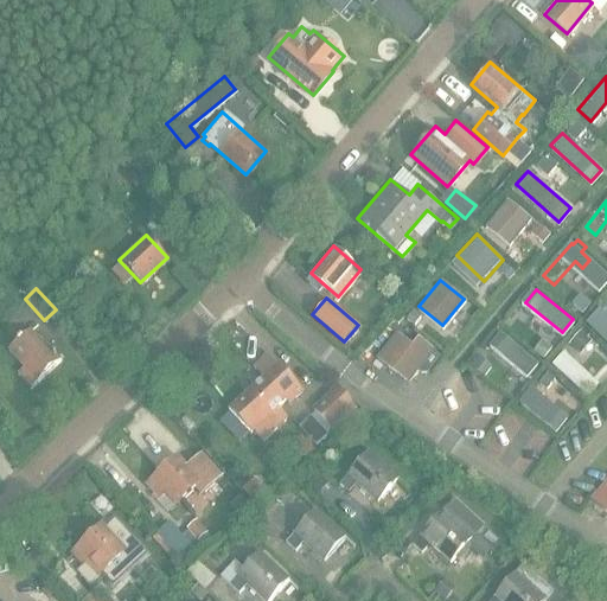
[(606,299),(593,315),(604,325),(606,319),(606,299)]
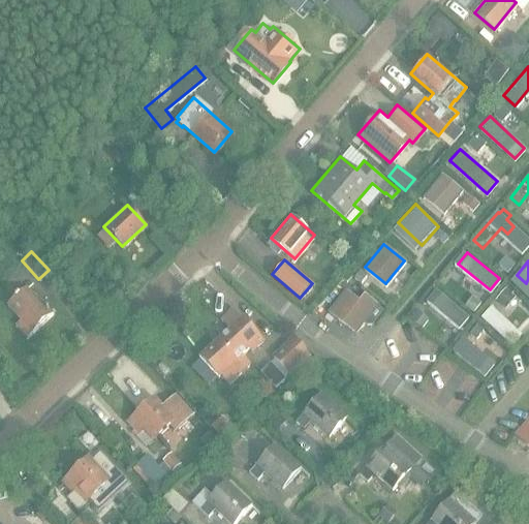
[(495,297),(505,305),(515,295),(510,290),(515,286),(508,281),(504,285),(495,297)]
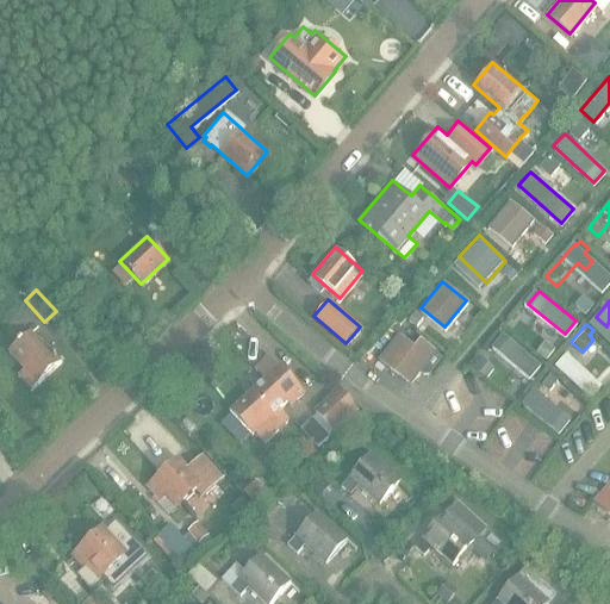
[(45,343),(44,346),(29,329),(8,349),(24,366),(27,362),(41,378),(61,359),(45,343)]
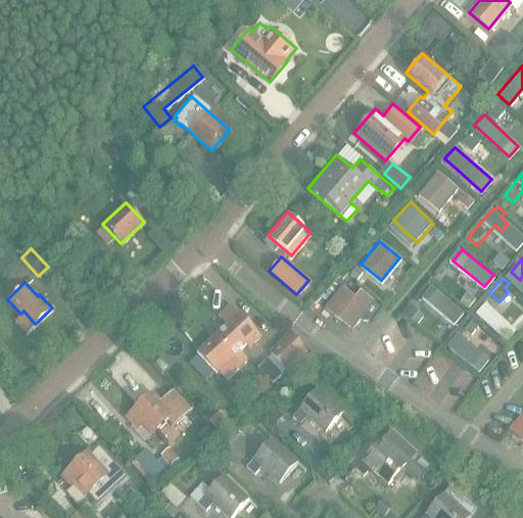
[(341,282),(325,304),(351,326),(361,316),(363,318),(370,317),(381,302),(361,288),(358,292),(341,282)]
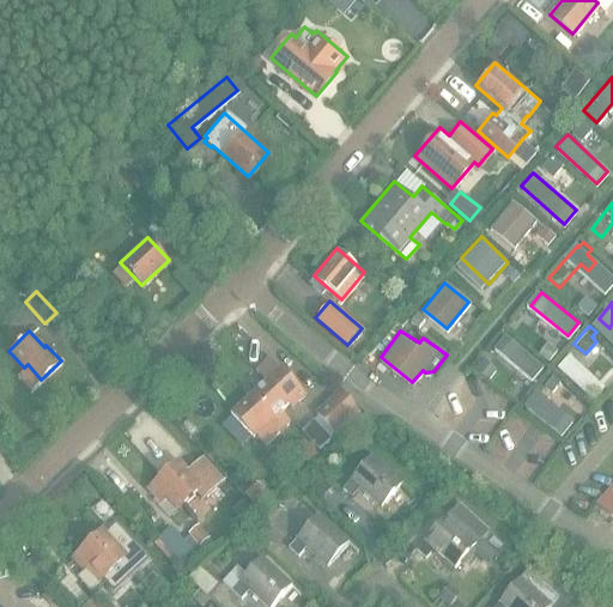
[(542,364),(504,332),(493,346),(532,378),(542,364)]
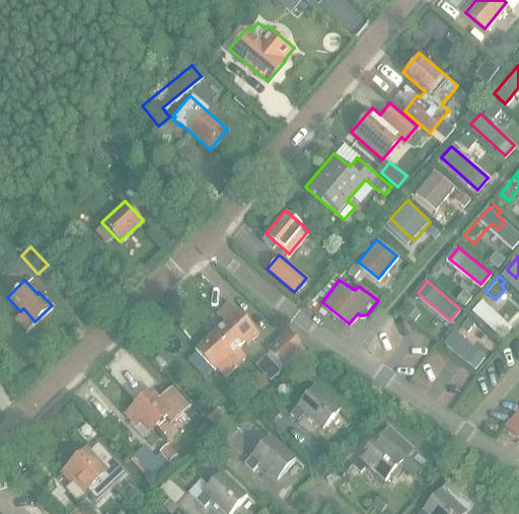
[(511,325),(480,298),(471,308),(501,336),(511,325)]
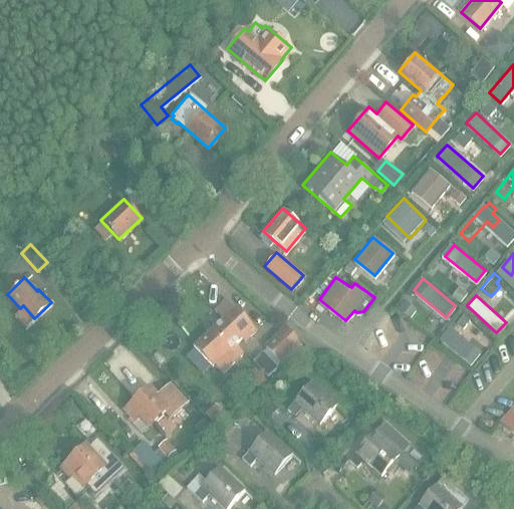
[(245,330),(248,334),(254,328),(225,298),(215,308),(223,317),(194,345),(211,363),(245,330)]
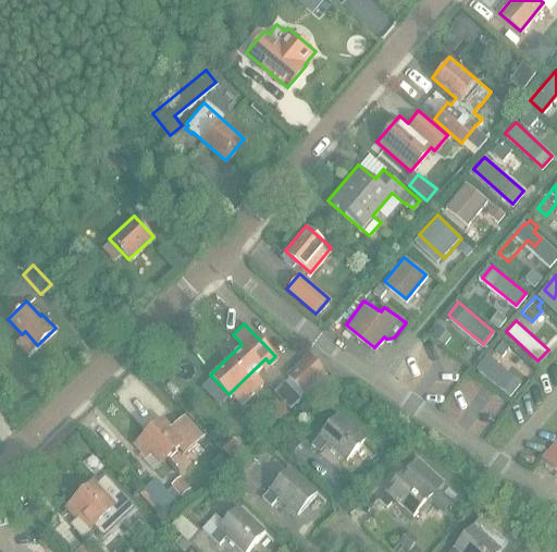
[(286,371),(305,392),(326,371),(308,352),(286,371)]
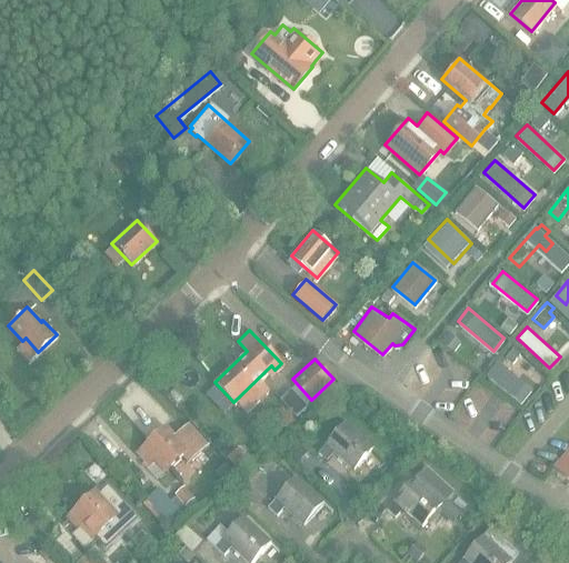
[(527,388),(498,363),(490,372),(519,398),(527,388)]
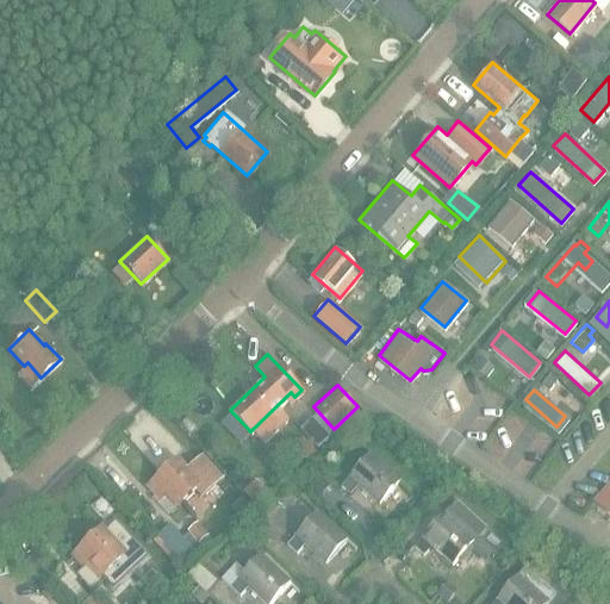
[(201,493),(223,473),(201,450),(185,467),(176,458),(148,484),(161,497),(167,491),(179,504),(197,489),(201,493)]
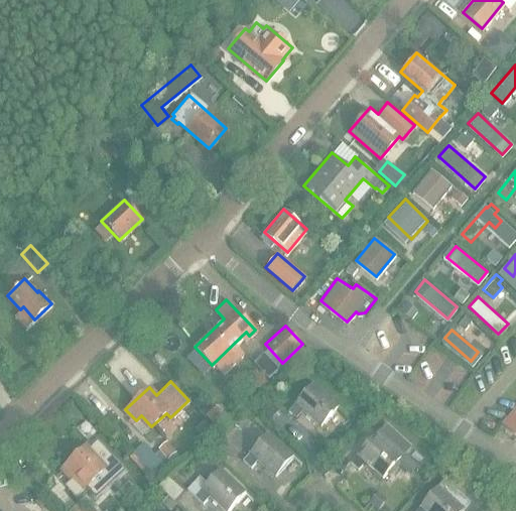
[(319,424),(337,405),(310,382),(288,407),(291,410),(296,404),(319,424)]
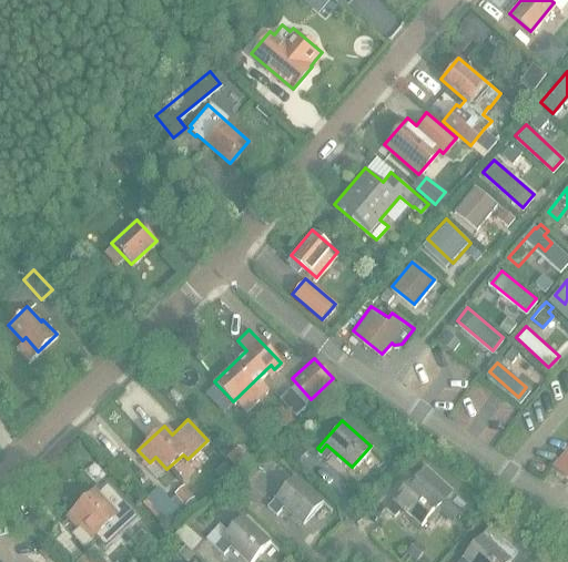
[(567,463),(567,439),(556,452),(567,463)]
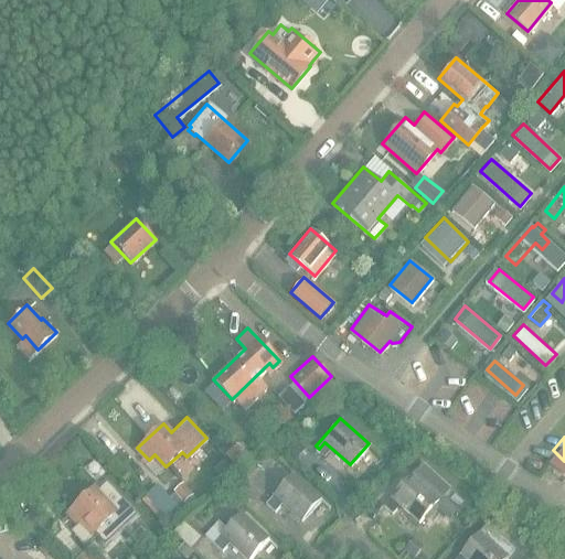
[(394,498),(418,519),(450,485),(422,460),(383,503),(387,506),(394,498)]
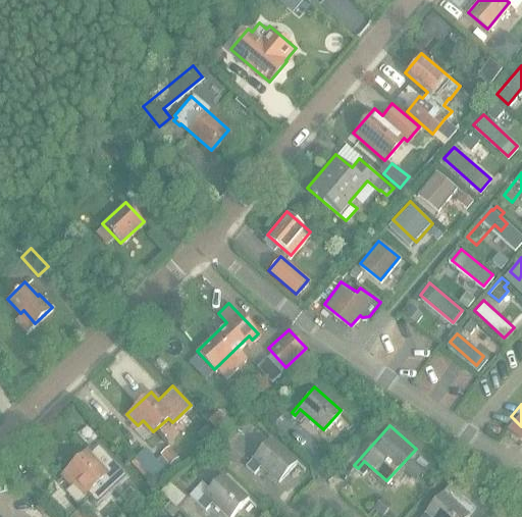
[(277,480),(296,460),(269,436),(245,463),(249,466),(255,460),(277,480)]
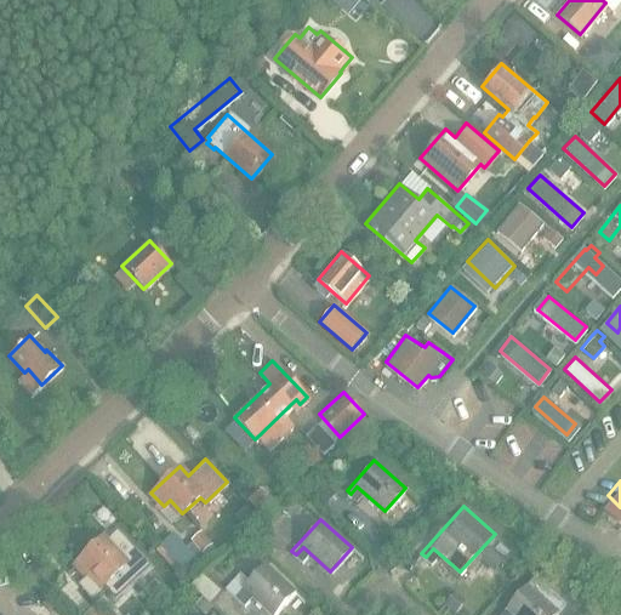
[(200,559),(172,529),(158,542),(188,578),(208,561),(204,556),(200,559)]
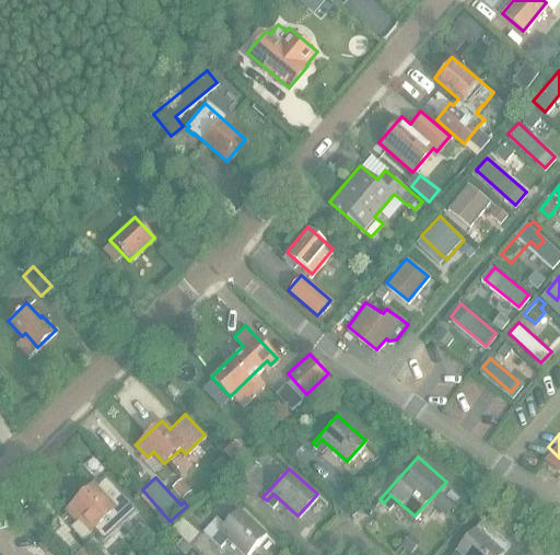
[(93,484),(67,508),(79,520),(71,527),(83,539),(95,528),(104,538),(133,509),(105,478),(96,487),(93,484)]
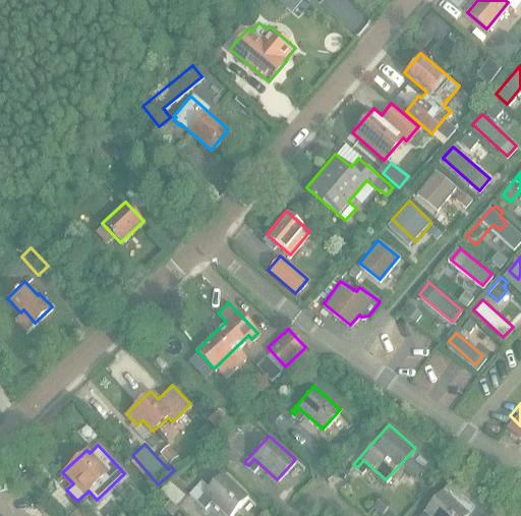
[(472,490),(445,464),(428,482),(439,492),(418,515),(419,515),(422,515),(427,511),(431,515),(463,515),(467,512),(459,505),(472,490)]
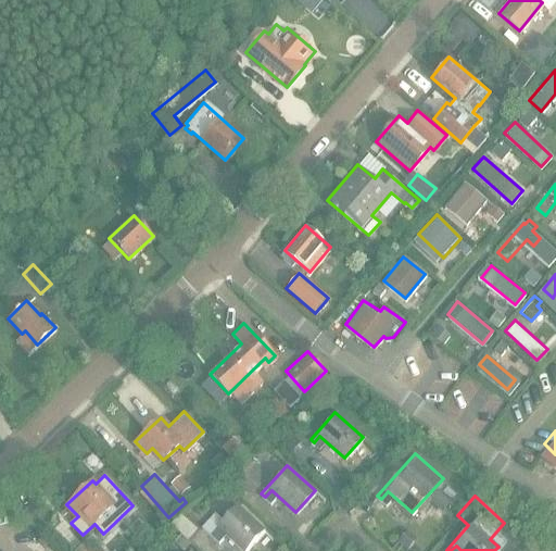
[(244,550),(263,530),(235,504),(209,533),(213,537),(220,528),(244,550)]
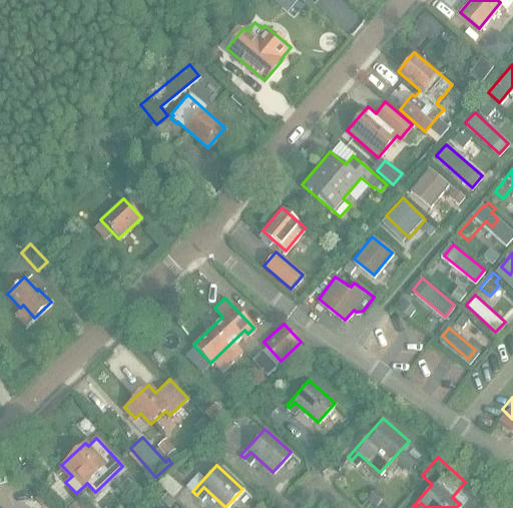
[(89,507),(79,496),(67,507),(66,507),(89,507)]
